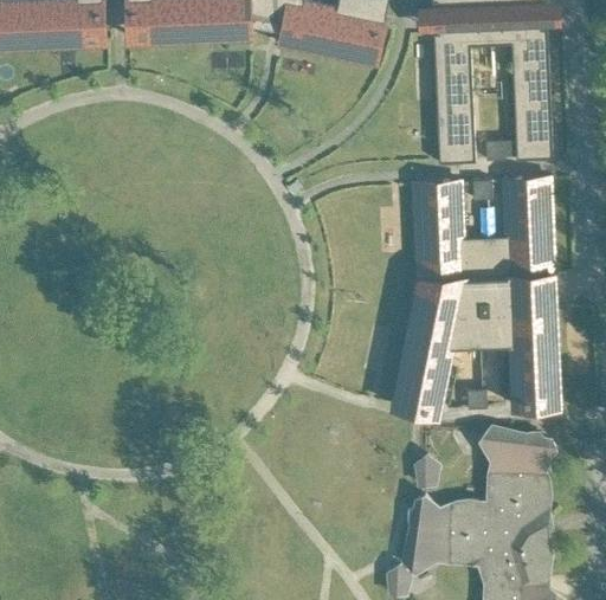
[(0,0),(0,46),(82,43),(81,28),(104,27),(103,0),(28,0),(0,1),(0,0)]
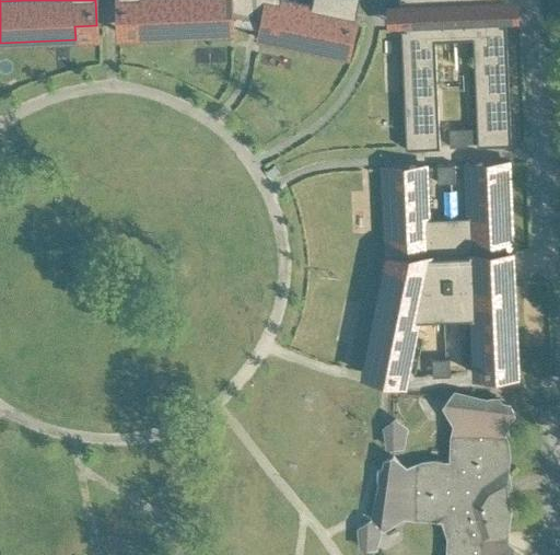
[(116,0),(117,24),(139,23),(140,36),(231,32),(230,13),(261,12),(256,37),(348,56),(359,0),(311,0),(310,7),(281,1),(280,0),(116,0)]
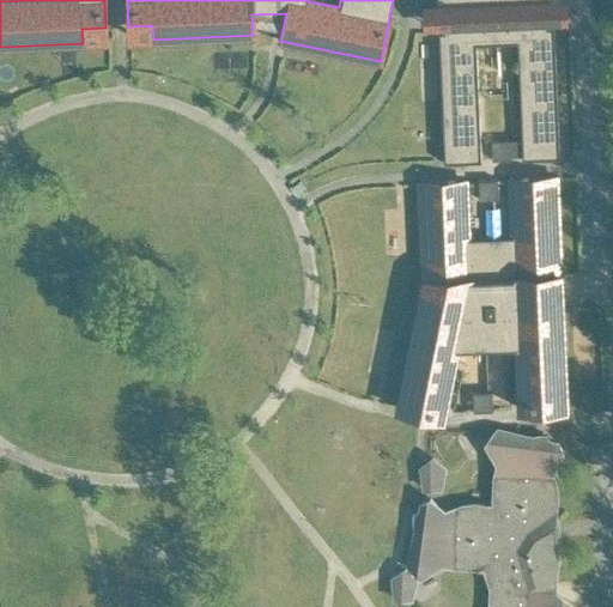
[(437,10),(438,30),(443,30),(443,35),(438,35),(444,163),(481,162),(475,44),(520,42),(526,159),(563,158),(556,30),(551,30),(551,24),(556,24),(554,4),(550,5),(550,0),(517,0),(519,0),(473,2),(473,0),(436,0),(437,5),(442,4),(442,10),(437,10)]
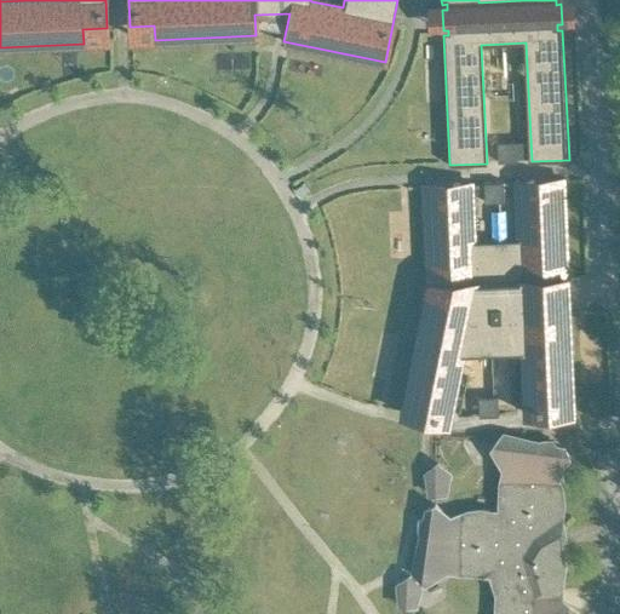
[(251,72),(253,53),(237,52),(235,69),(251,72)]
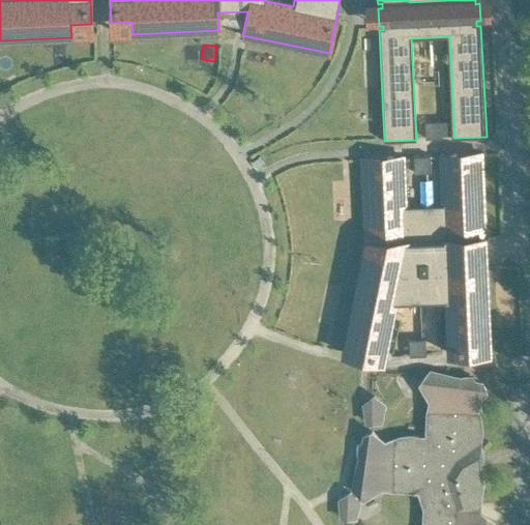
[(443,139),(442,122),(424,123),(424,139),(443,139)]
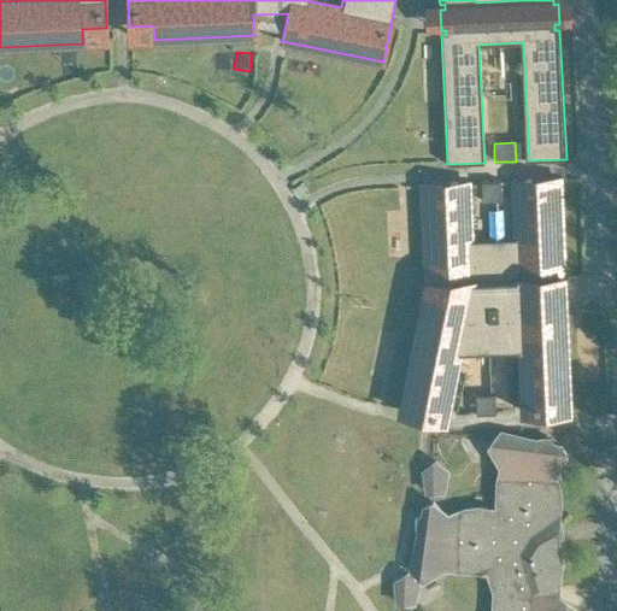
[(422,189),(427,288),(399,415),(441,424),(456,356),(521,353),(523,416),(569,413),(564,316),(562,316),(560,281),(563,281),(558,182),(512,184),(515,242),(470,245),(468,187),(422,189)]
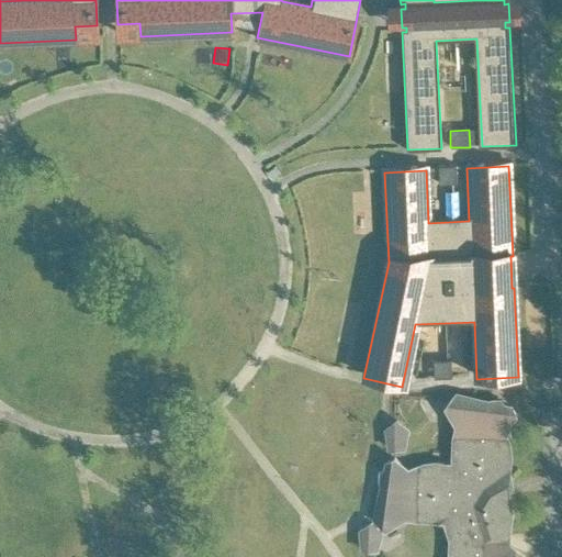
[(276,169),(267,177),(271,182),(280,176),(276,169)]
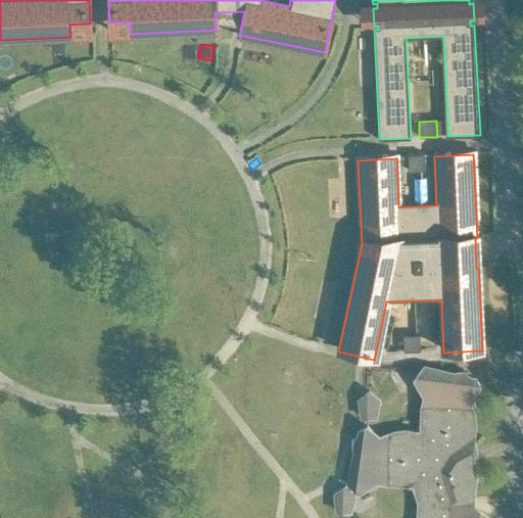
[(408,174),(425,173),(425,157),(407,157),(408,174)]
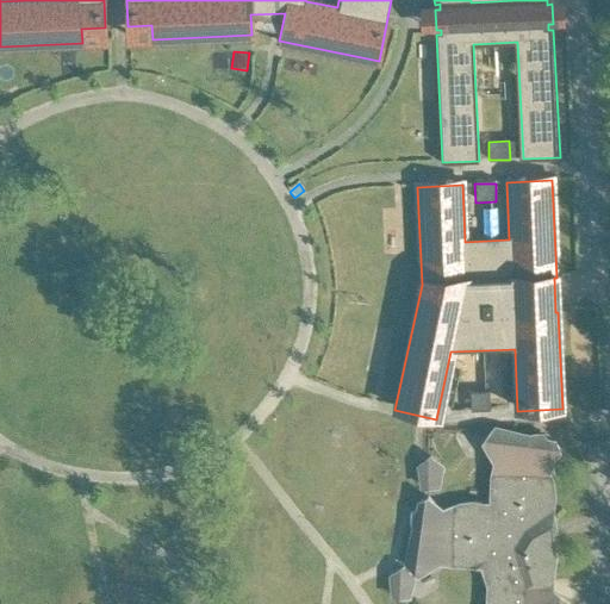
[(470,396),(471,413),(491,412),(490,394),(470,396)]
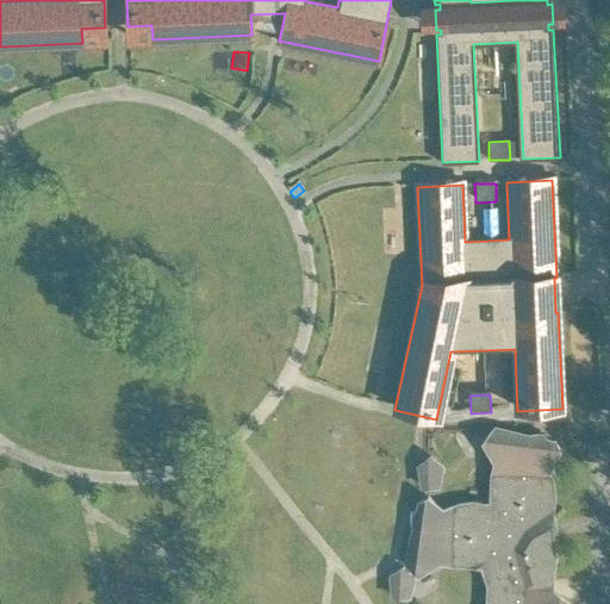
[(454,421),(456,441),(479,441),(489,427),(475,415),(454,421)]
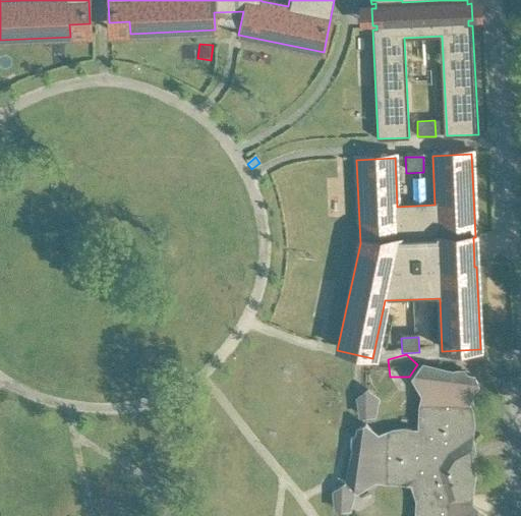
[(454,374),(421,366),(414,376),(411,379),(421,398),(418,408),(417,432),(414,431),(404,430),(394,431),(387,434),(379,436),(366,425),(356,431),(355,437),(351,439),(350,449),(352,452),(345,482),(357,494),(375,483),(386,485),(410,486),(416,503),(415,515),(484,515),(473,505),(473,501),(475,478),(474,471),(473,439),(474,426),(473,414),(471,408),(468,399),(479,388),(478,384),(475,378),(467,377),(465,373),(456,371),(454,374)]
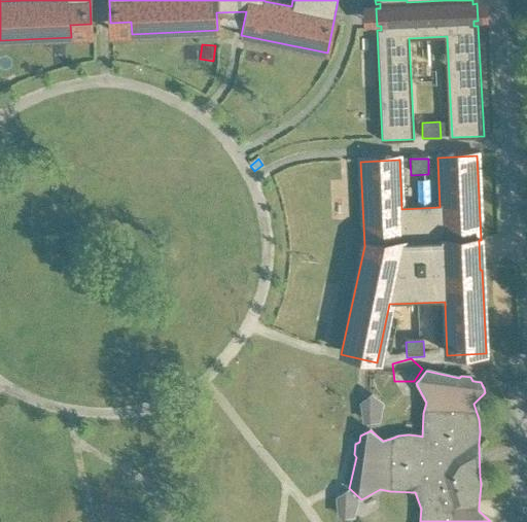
[(370,395),(359,406),(362,424),(379,424),(382,406),(370,395)]
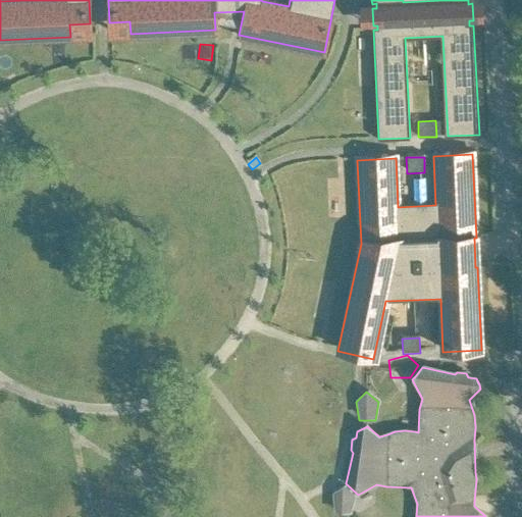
[(332,496),(333,514),(351,516),(356,498),(345,486),(332,496)]
